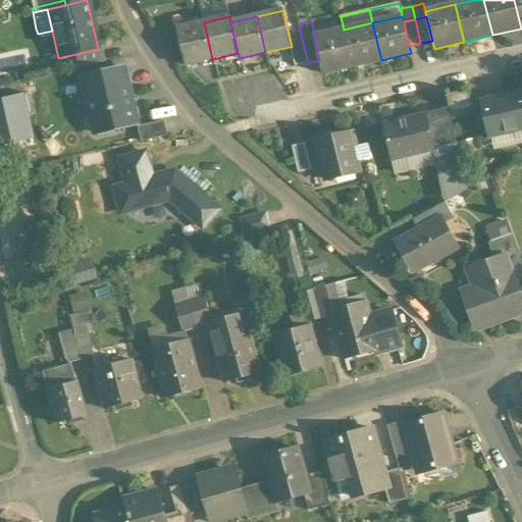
[(204,22),(177,29),(186,65),(212,59),(204,22)]
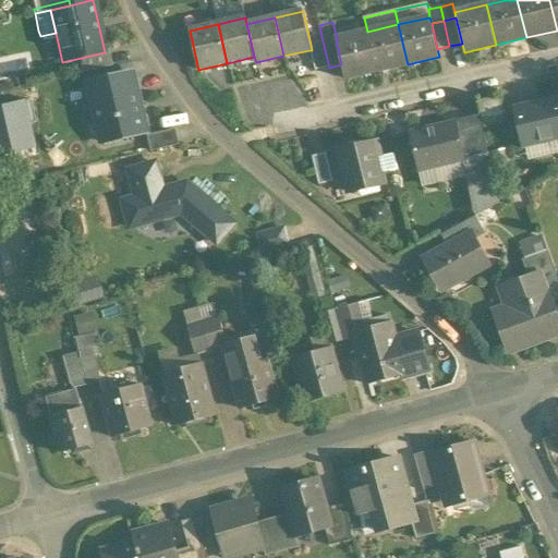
[(398,24),(367,32),(376,71),(408,64),(398,24)]
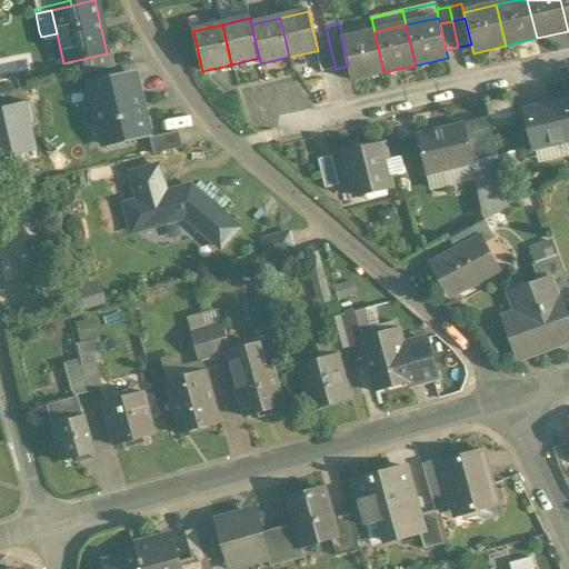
[(343,39),(342,40),(348,66),(351,80),(383,72),(375,32),(343,39)]
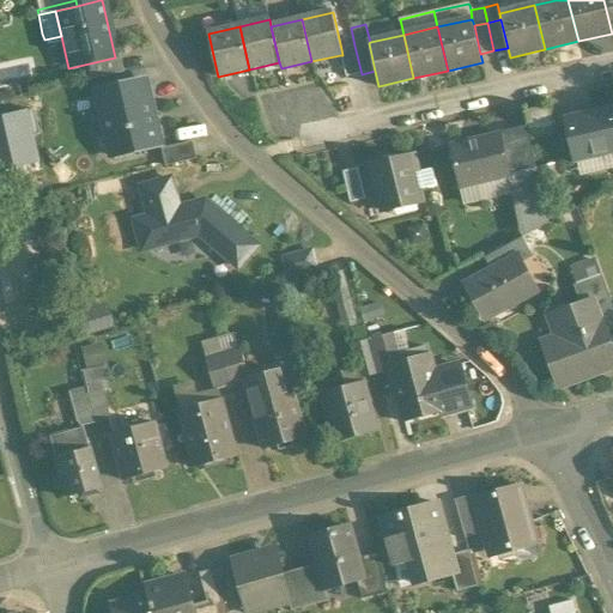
[(354,46),(341,49),(343,55),(341,55),(346,78),(362,74),(354,46)]
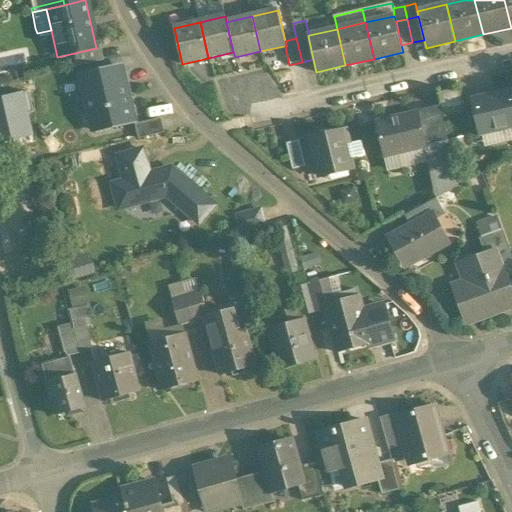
[(125,68),(80,79),(91,130),(137,119),(136,118),(135,118),(128,88),(129,87),(125,68)]
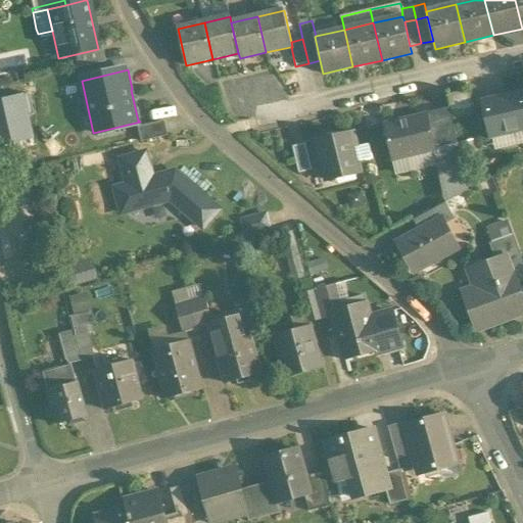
[(30,83),(18,86),(20,96),(32,93),(30,83)]
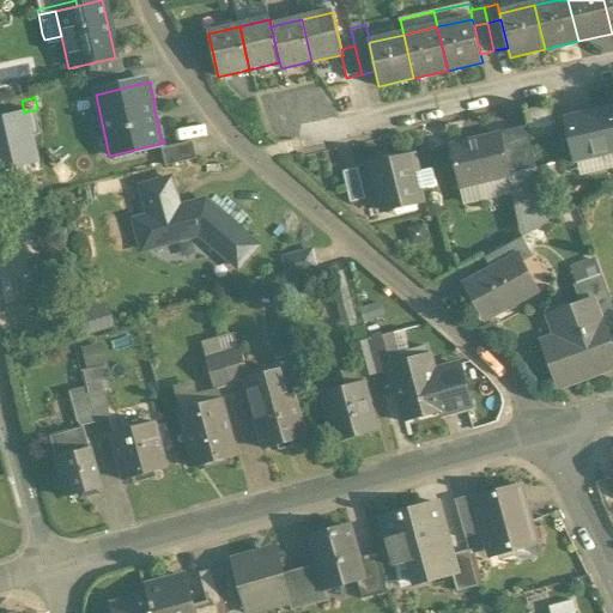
[(528,129),(530,140),(553,135),(546,101),(522,107),(528,129)]
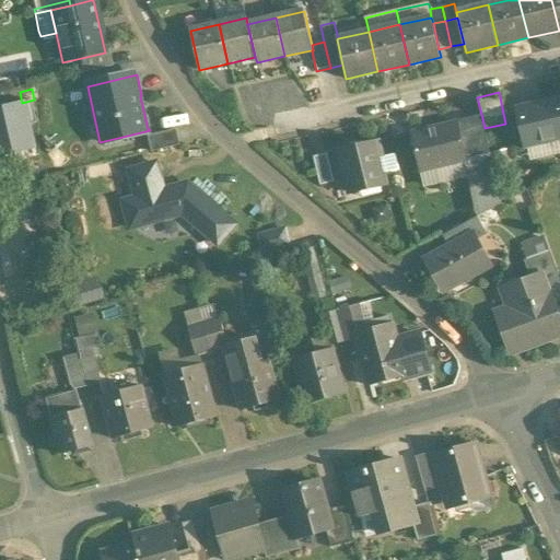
[(559,100),(516,111),(525,147),(559,138),(559,100)]
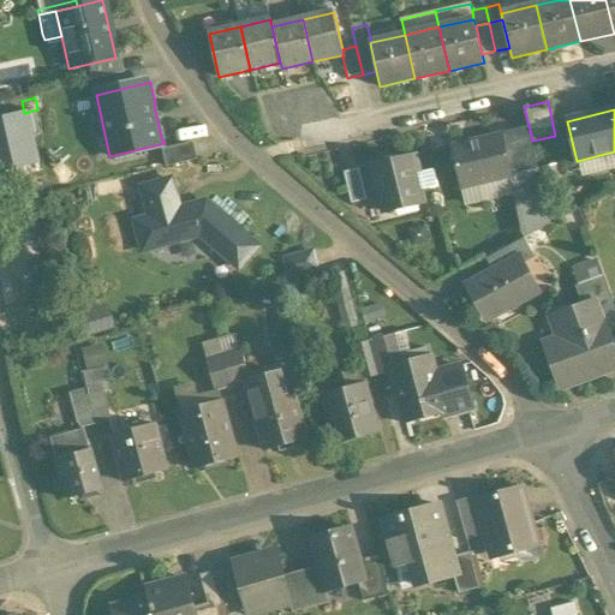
[(503,136),(513,175),(518,174),(538,169),(532,141),(530,130),(503,136)]
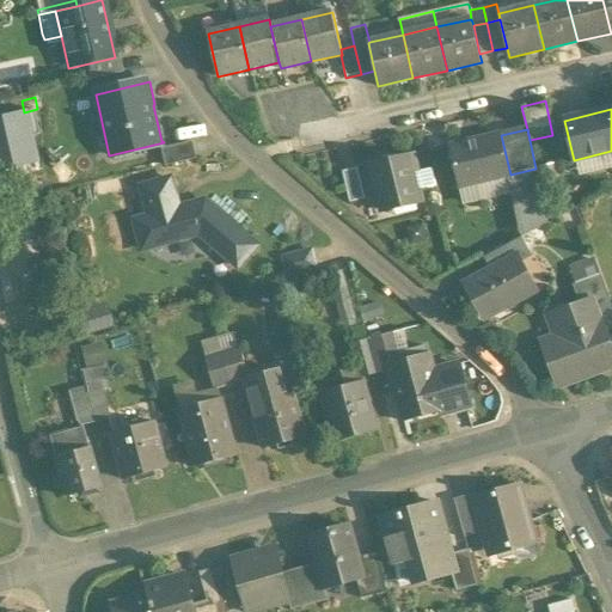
[(501,135),(450,147),(459,187),(481,182),(510,175),(501,135)]
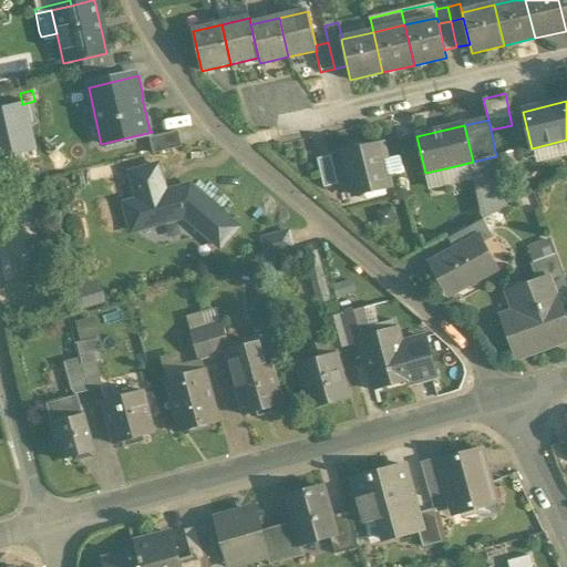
[(178,132),(151,138),(154,154),(183,147),(178,132)]
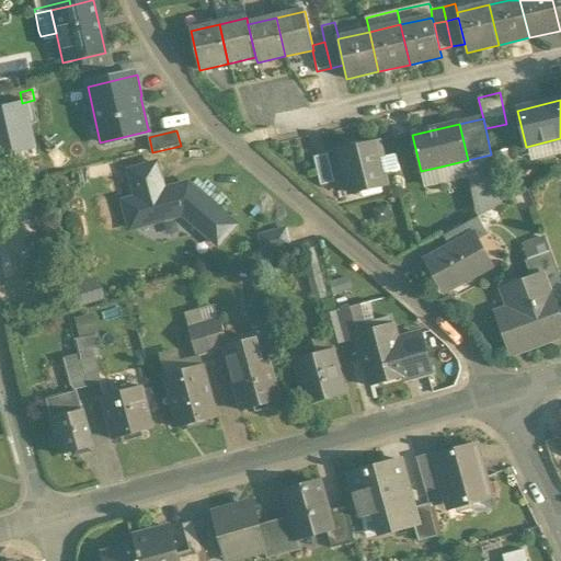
[(270,130),(253,134),(255,146),(272,142),(270,130)]
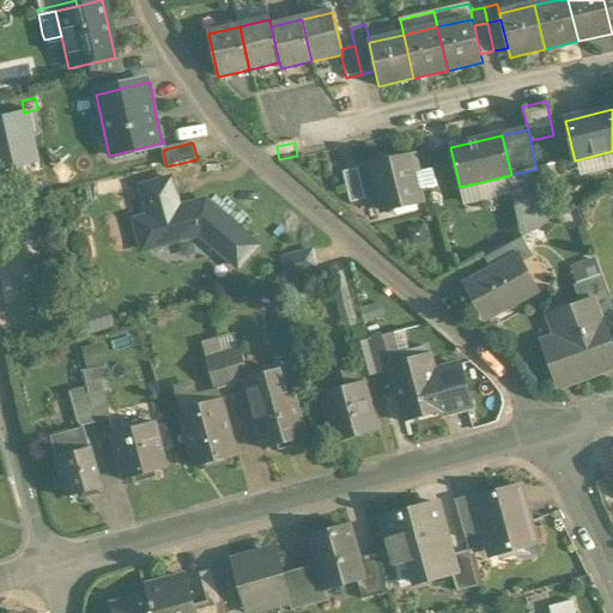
[(612,151),(575,161),(578,180),(612,171),(612,151)]
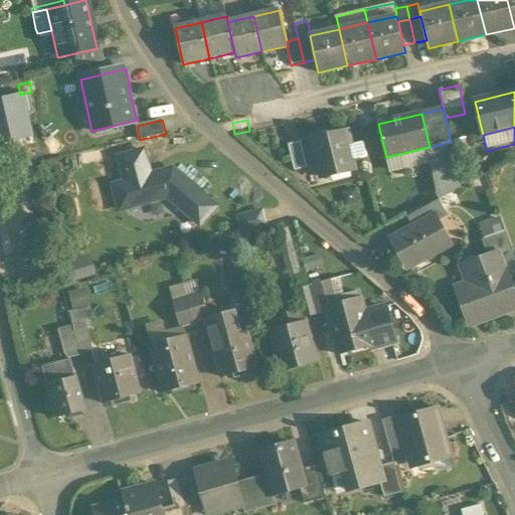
[(349,130),(313,139),(322,178),(354,170),(351,157),(348,146),(353,145),(349,130)]
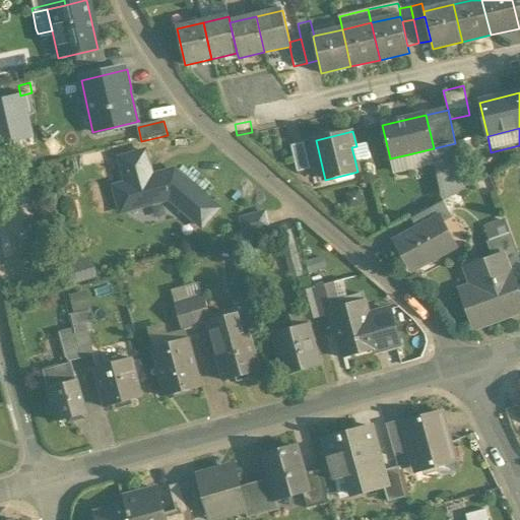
[(303,143),(290,145),(296,168),(308,166),(303,143)]
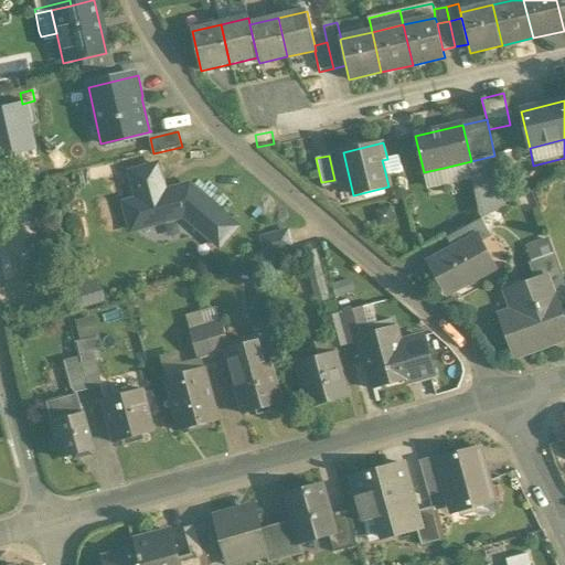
[(397,156),(387,159),(382,160),(385,172),(390,174),(402,171),(397,156)]
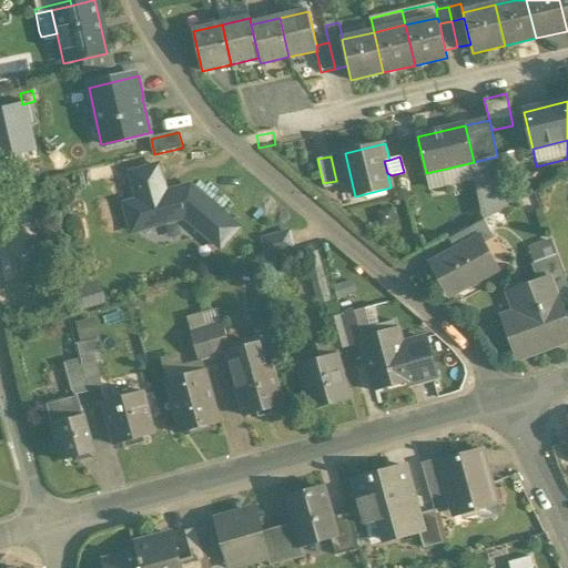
[(497,156),(478,161),(483,181),(485,190),(504,184),(497,156)]
